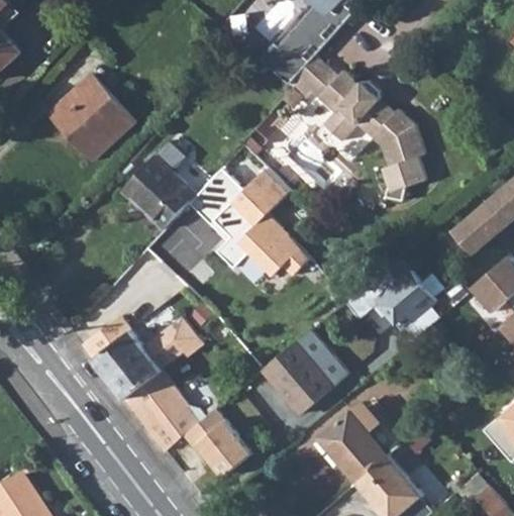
[(0,68),(19,52),(0,29),(0,6),(6,1),(4,0),(0,0),(0,68)]
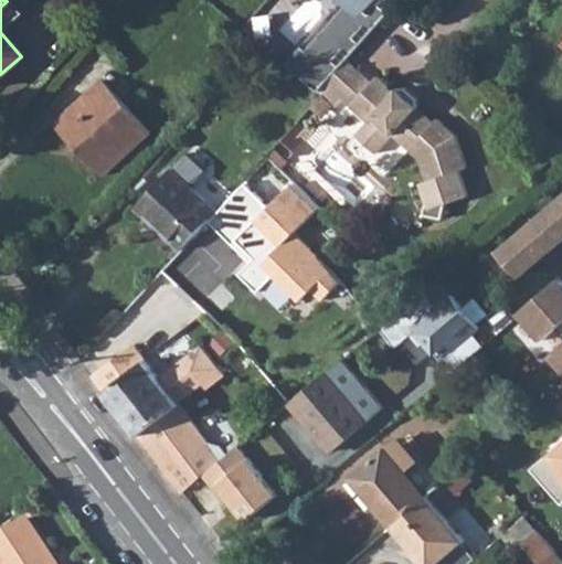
[(342,0),(346,2),(300,53),(297,50),(292,56),(290,56),(283,66),(315,93),(343,61),(360,43),(398,0),(342,0)]
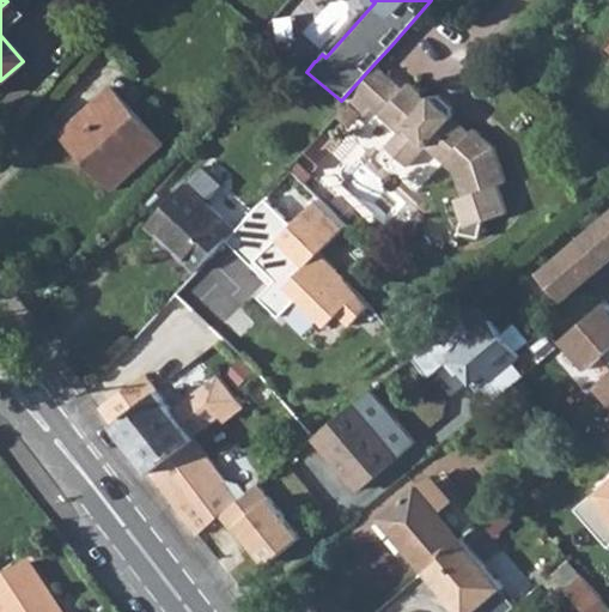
[(0,26),(4,30),(20,16),(7,1),(0,7),(0,26)]
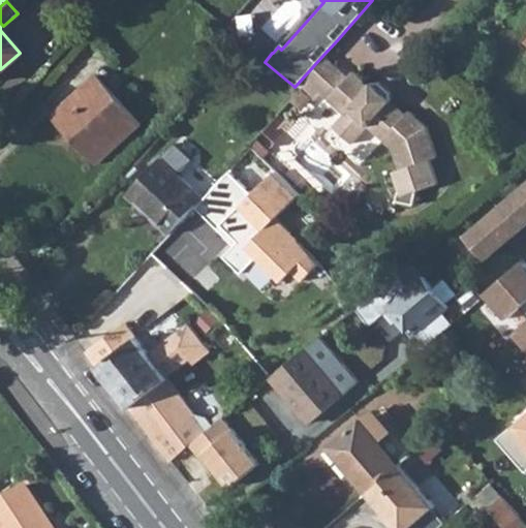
[(244,44),(235,56),(247,66),(256,56),(244,44)]
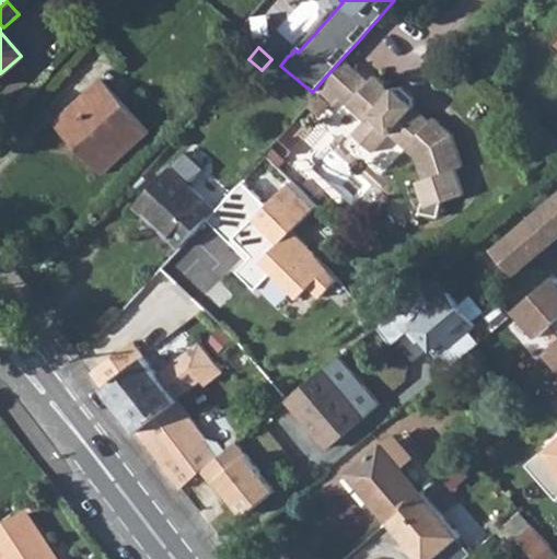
[(312,92),(316,96),(328,107),(337,99),(362,123),(368,117),(392,138),(407,151),(416,142),(437,120),(433,117),(427,125),(409,108),(413,104),(393,86),(390,91),(371,73),(363,81),(340,60),(312,92)]
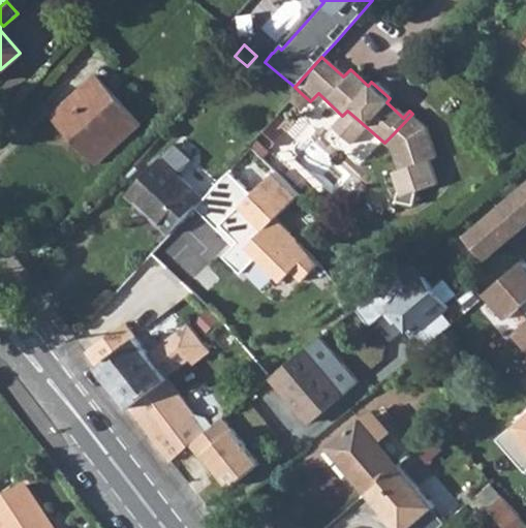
[(50,115),(94,163),(137,124),(92,75),(50,115)]
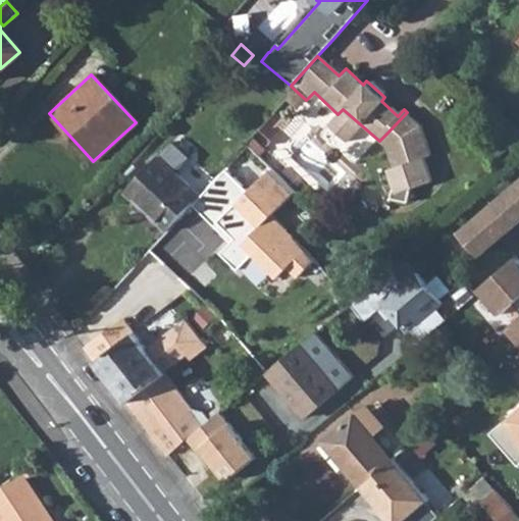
[(365,128),(343,109),(338,114),(332,119),(332,124),(350,140),(355,140),(365,128)]
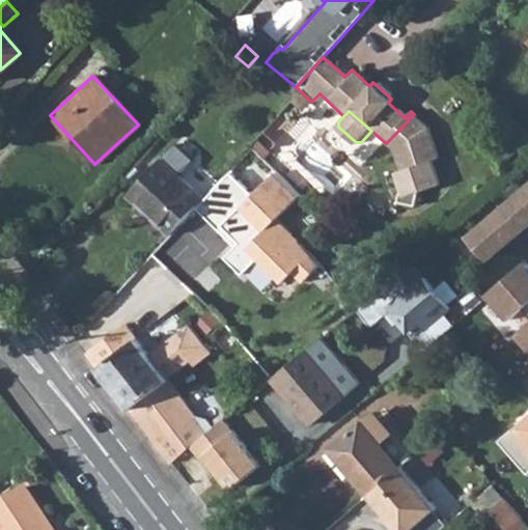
[(394,135),(423,163),(438,159),(428,129),(414,114),(394,135)]
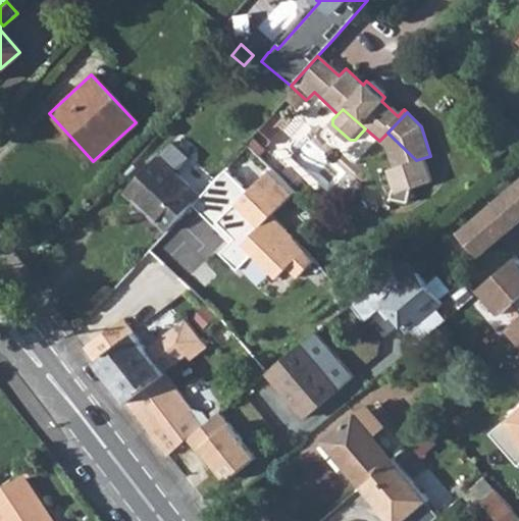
[(379,141),(386,148),(393,166),(416,160),(387,133),(379,141)]
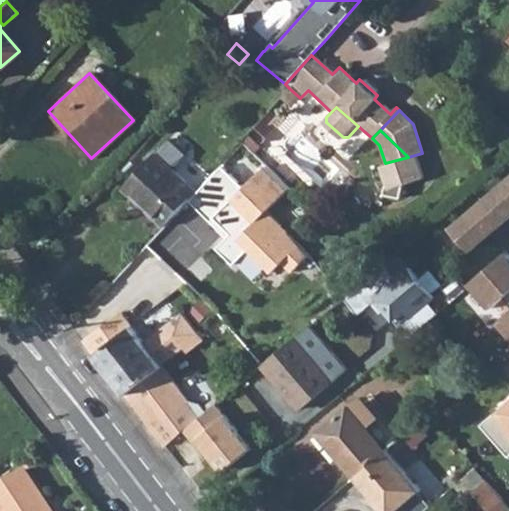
[(121,189),(161,227),(173,214),(186,200),(194,191),(170,169),(183,154),(166,139),(121,189)]
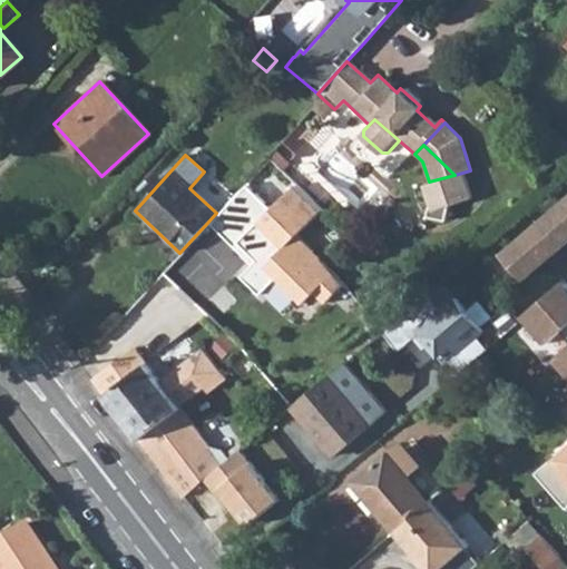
[(250,183),(265,197),(281,179),(265,166),(250,183)]
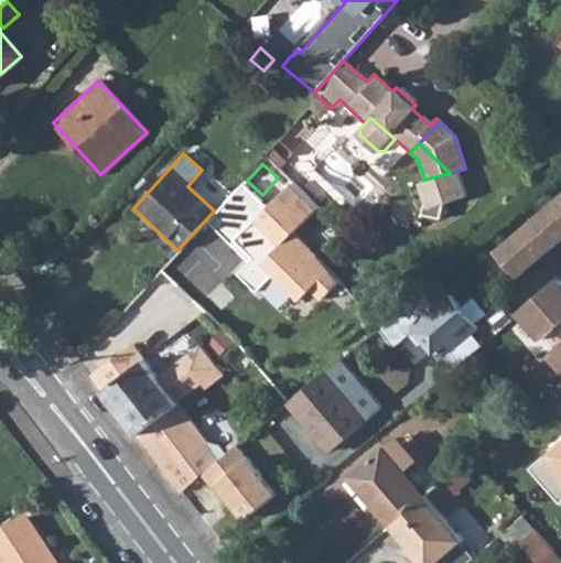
[(214,210),(205,220),(228,244),(233,239),(250,258),(235,273),(252,291),(269,275),(294,301),(306,290),(317,301),(336,282),(292,230),(316,207),(290,182),(266,206),(240,182),(214,210)]
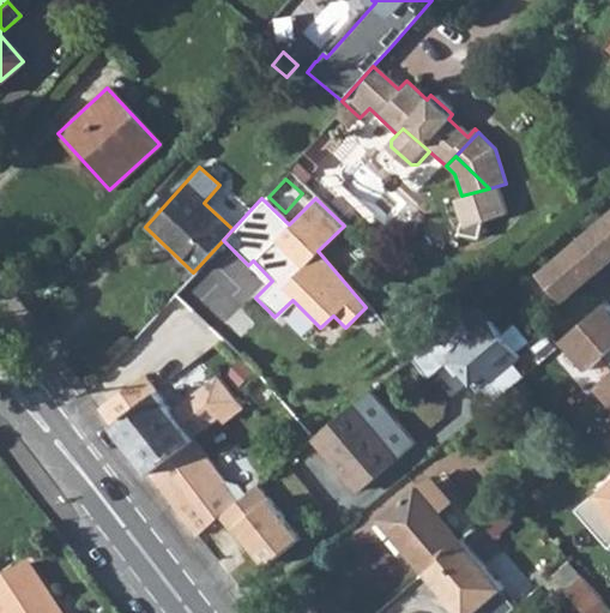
[(609,210),(535,276),(557,302),(609,256),(609,210)]
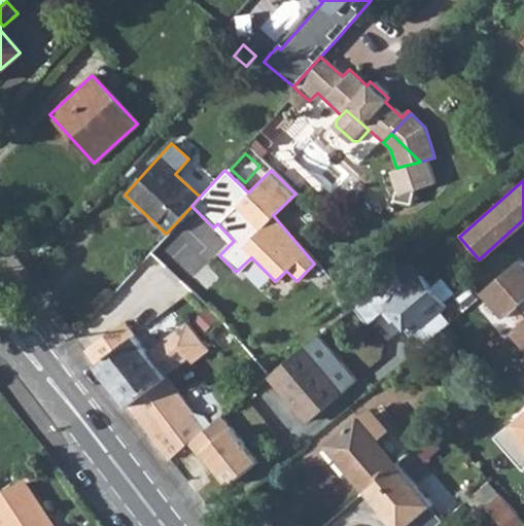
[(186,279),(212,256),(184,226),(159,248),(186,279)]
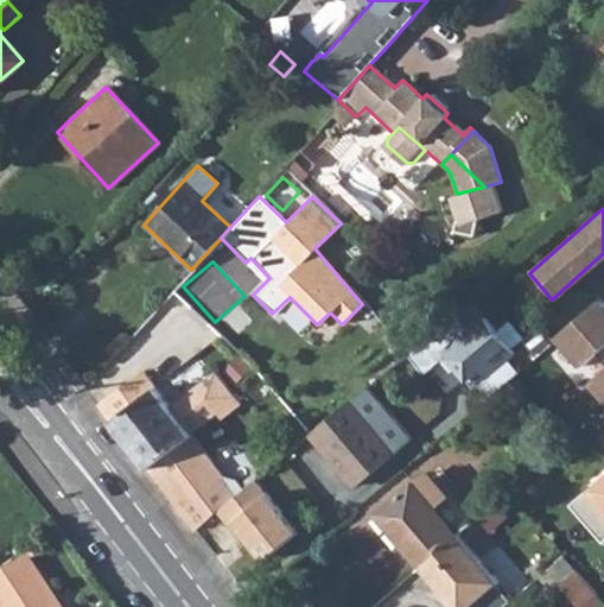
[(603,308),(597,301),(553,339),(578,367),(596,353),(603,362),(603,308)]
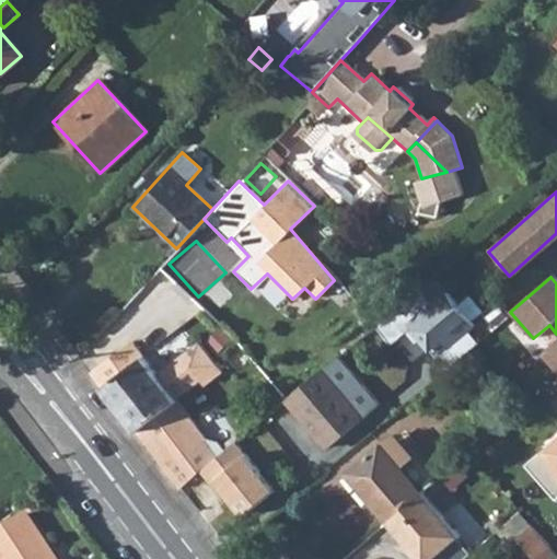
[(444,294),(406,323),(432,360),(472,330),(444,294)]
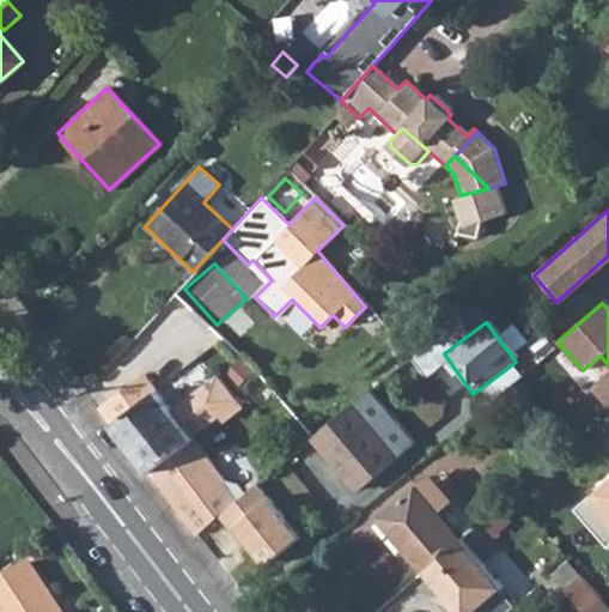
[(608,371),(589,389),(608,412),(608,371)]
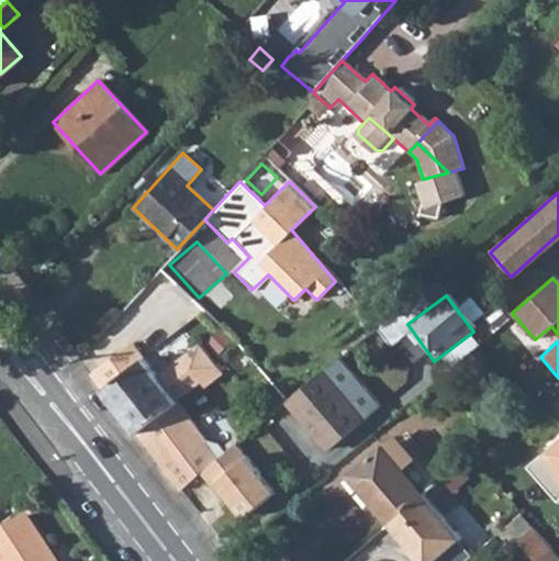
[(135,396),(115,413),(178,493),(237,442),(227,430),(188,462),(183,457),(204,441),(174,402),(199,381),(209,382),(222,372),(214,362),(198,343),(172,362),(155,377),(134,393),(135,396)]
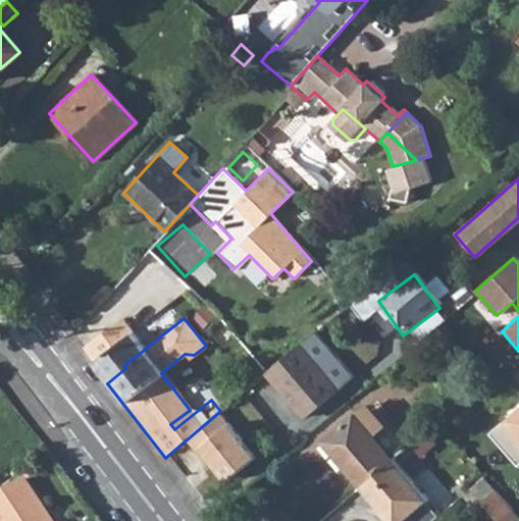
[(83,349),(107,383),(125,368),(124,365),(144,350),(120,319),(83,349)]
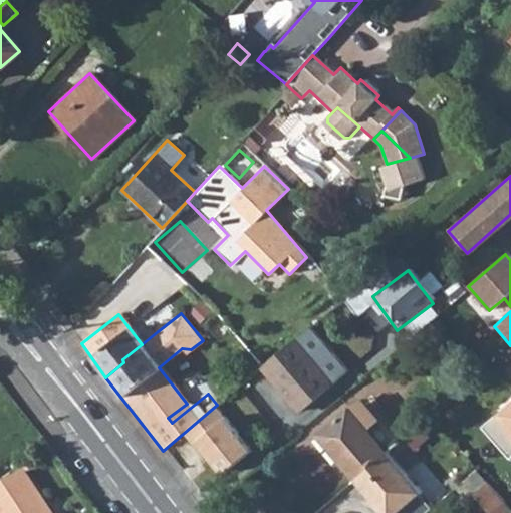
[(293,340),(260,367),(296,413),(344,372),(307,328),(293,340)]
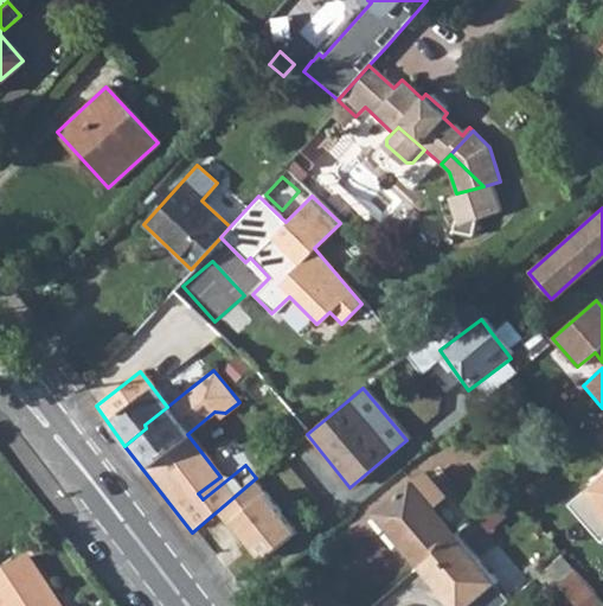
[(376,512),(406,548),(403,550),(417,567),(454,535),(470,521),(427,470),(376,512)]
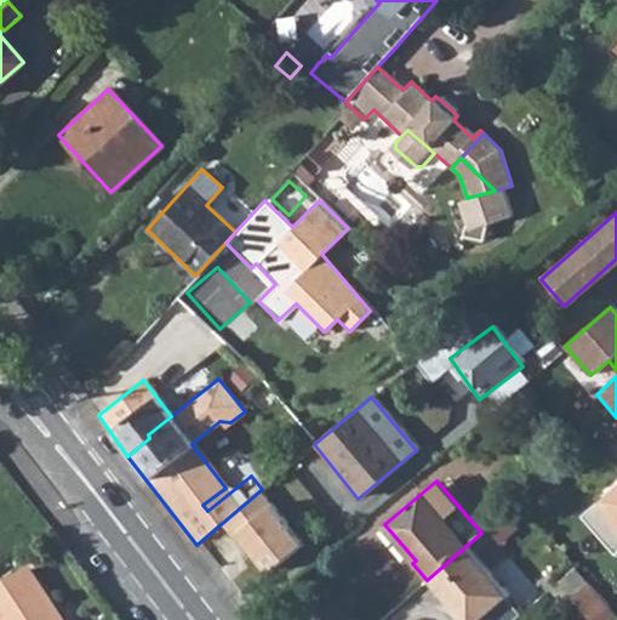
[(599,499),(578,516),(612,556),(616,551),(616,484),(600,500),(599,499)]
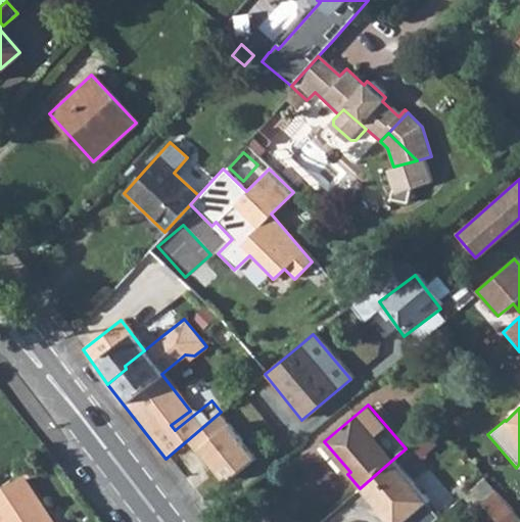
[(219,420),(188,445),(219,481),(229,474),(237,481),(256,464),(219,420)]
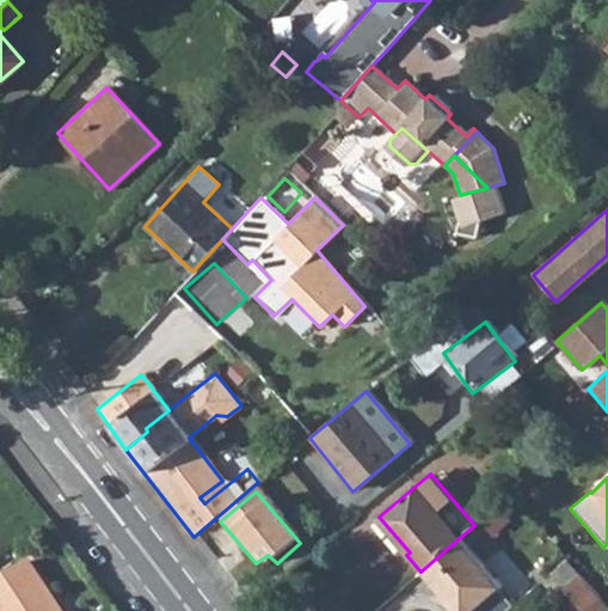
[(376,519),(406,555),(410,553),(379,517),(376,519)]
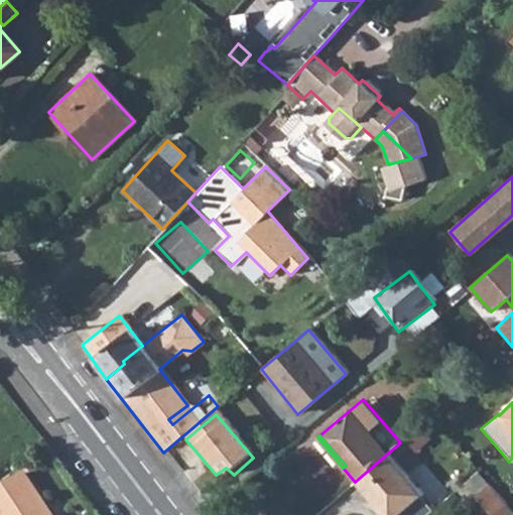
[(355,482),(383,514),(394,514),(420,494),(386,455),(355,482)]
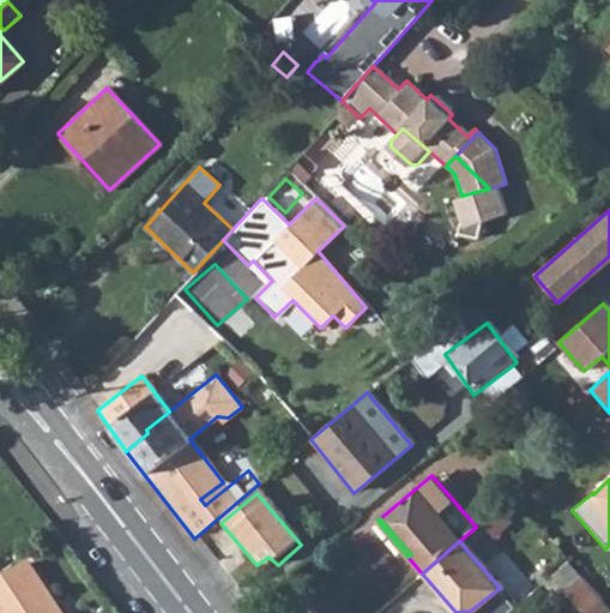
[(55,612),(24,565),(0,580),(0,612),(55,612)]
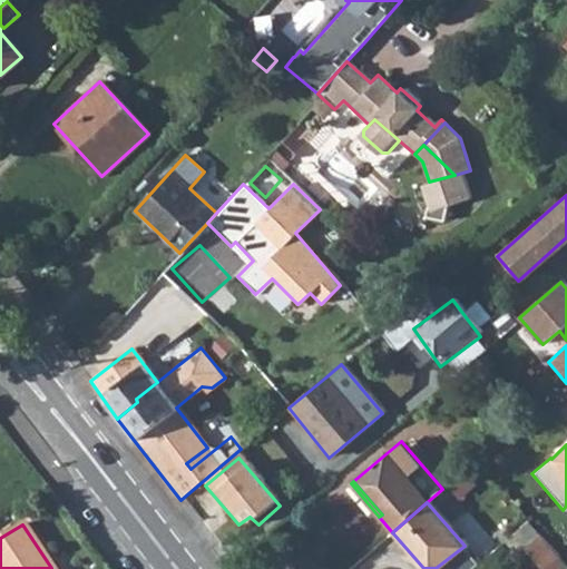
[(522,551),(538,568),(566,568),(566,567),(558,557),(539,536),(522,551)]
